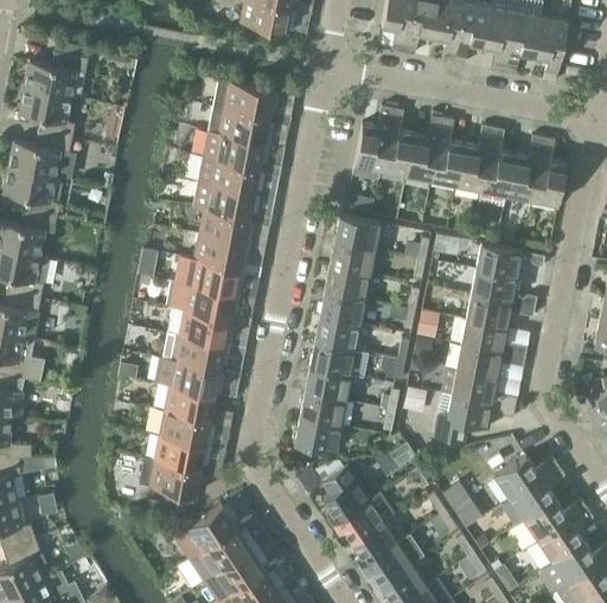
[(301,12),(302,2),(292,0),(291,5),(264,0),(244,0),(241,23),(286,32),(291,11),(301,12)]
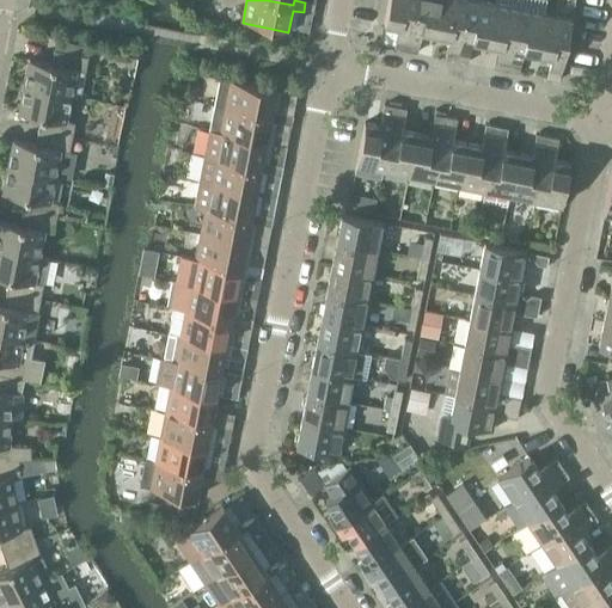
[(407,53),(416,0),(389,0),(384,26),(399,30),(396,51),(407,53)]
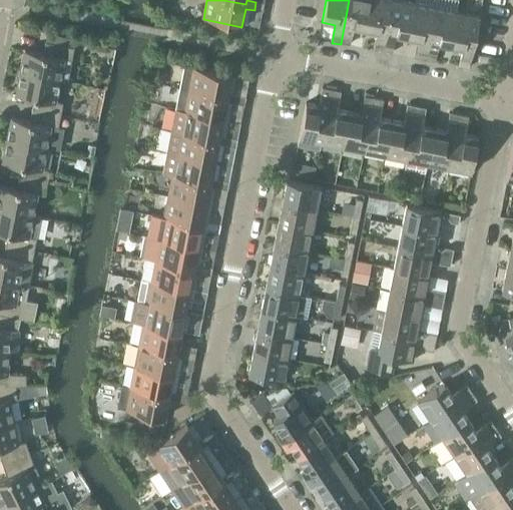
[(349,0),(341,44),(351,46),(354,28),(366,31),(371,0),(349,0)]
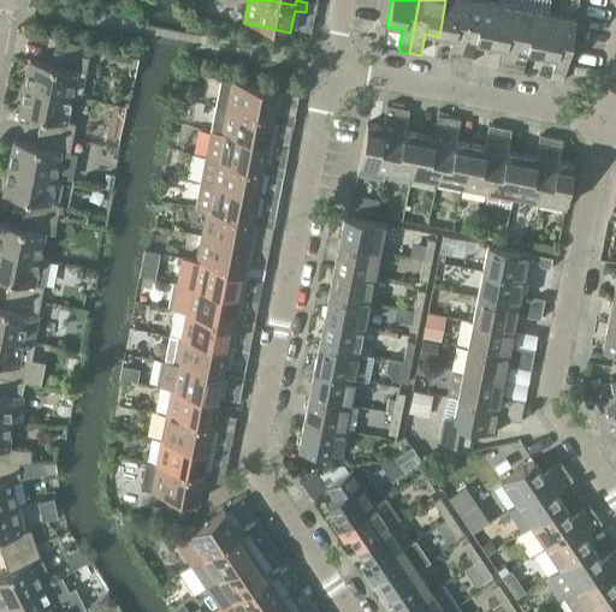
[(460,64),(472,1),(467,0),(445,0),(439,37),(452,40),(449,61),(460,64)]
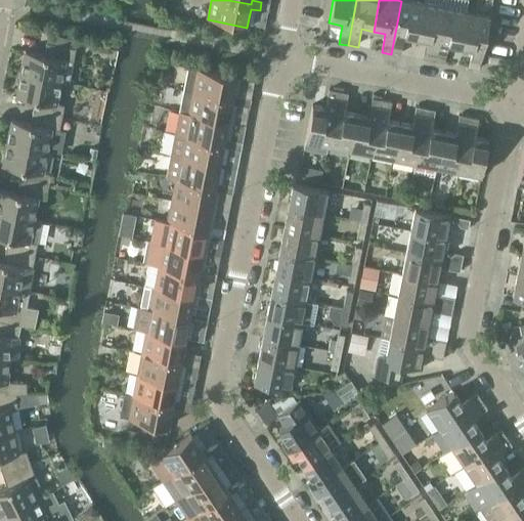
[(417,40),(424,5),(401,1),(391,54),(401,55),(404,38),(417,40)]
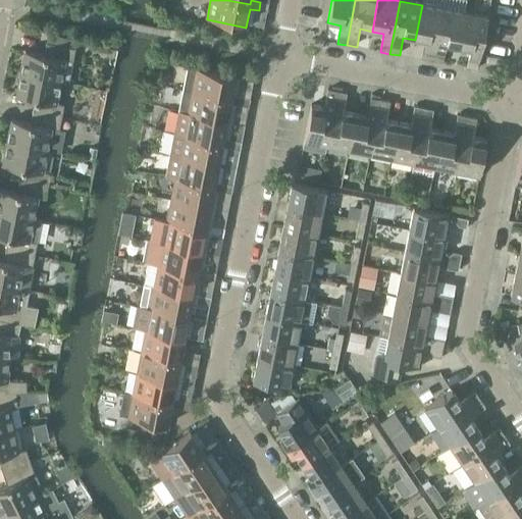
[(260,2),(259,10),(267,12),(269,4),(260,2)]
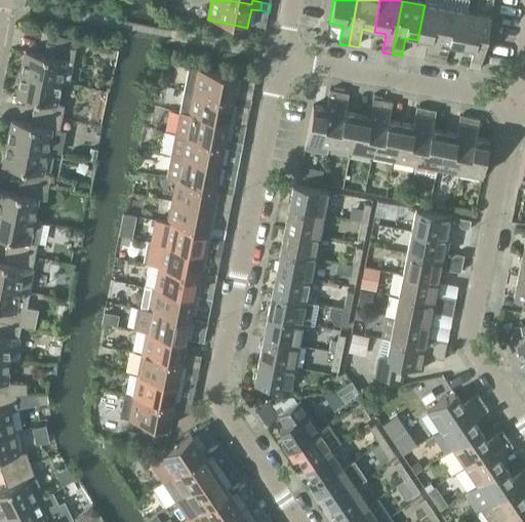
[(435,63),(446,9),(425,5),(417,40),(430,42),(426,61),(435,63)]
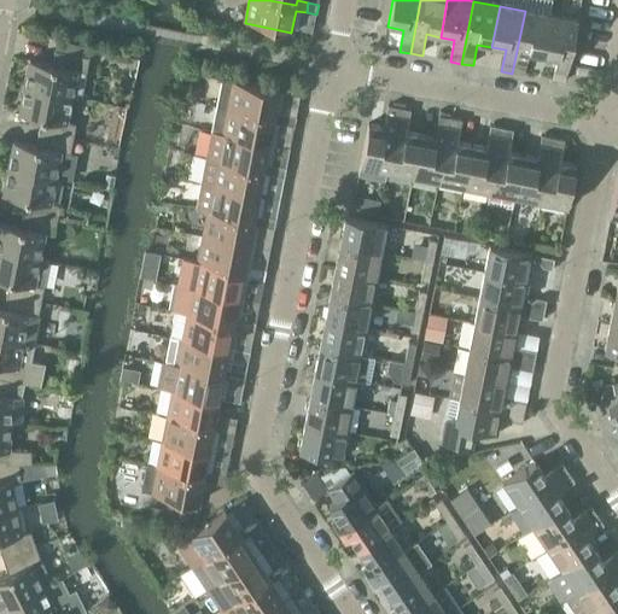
[(542,57),(551,16),(525,11),(512,74),(524,76),(529,54),(542,57)]
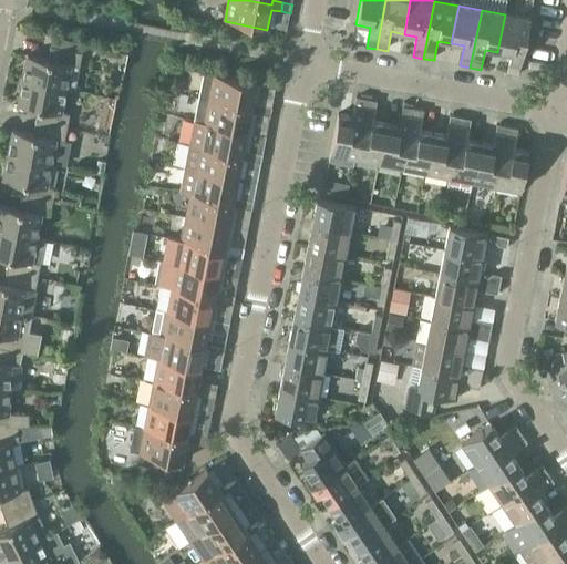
[(505,14),(497,52),(511,55),(507,74),(518,77),(531,20),(505,14)]
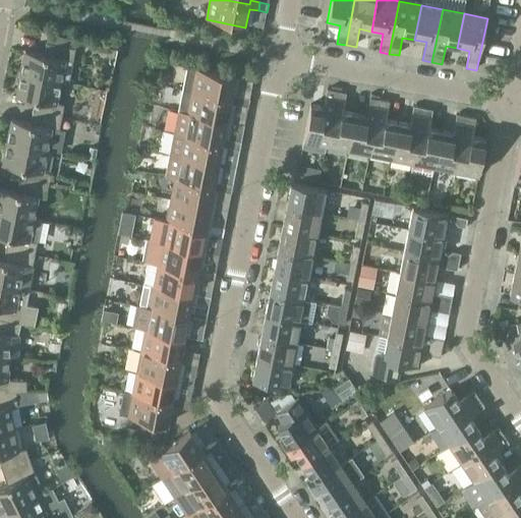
[(20,75),(60,83),(68,84),(72,63),(75,50),(46,44),(44,56),(25,53),(20,75)]
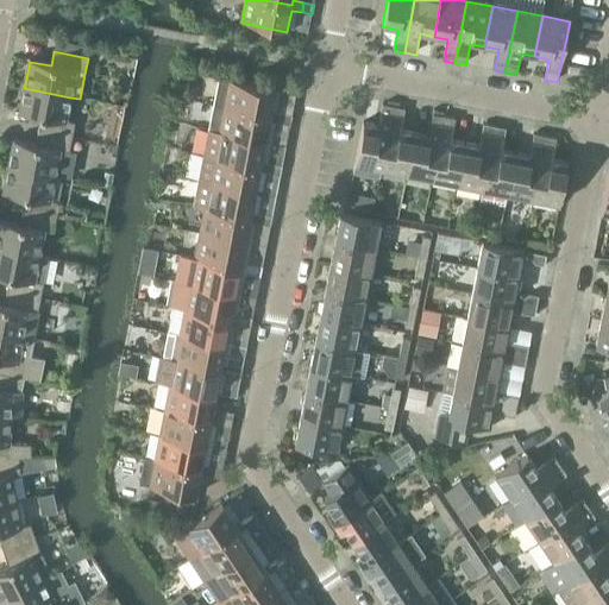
[(270,117),(271,113),(276,92),(230,82),(219,81),(214,106),(270,117)]
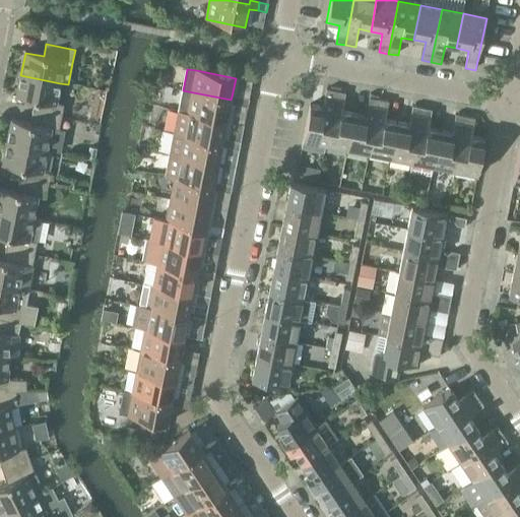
[(60,83),(20,75),(16,98),(35,101),(33,113),(62,119),(64,106),(56,105),(60,83)]
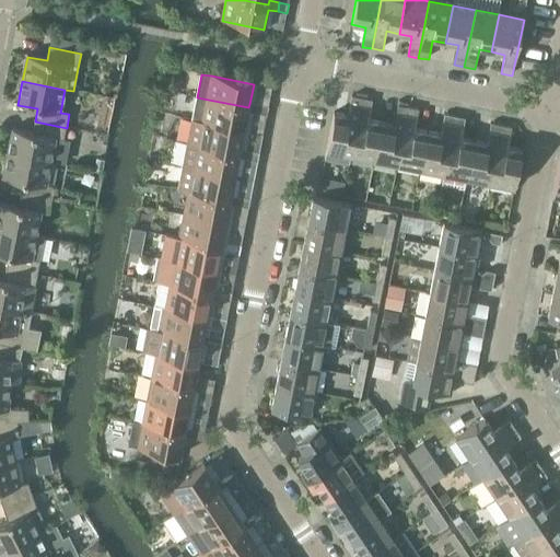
[(257,115),(258,105),(249,104),(248,107),(197,97),(193,120),(244,130),(247,113),(257,115)]
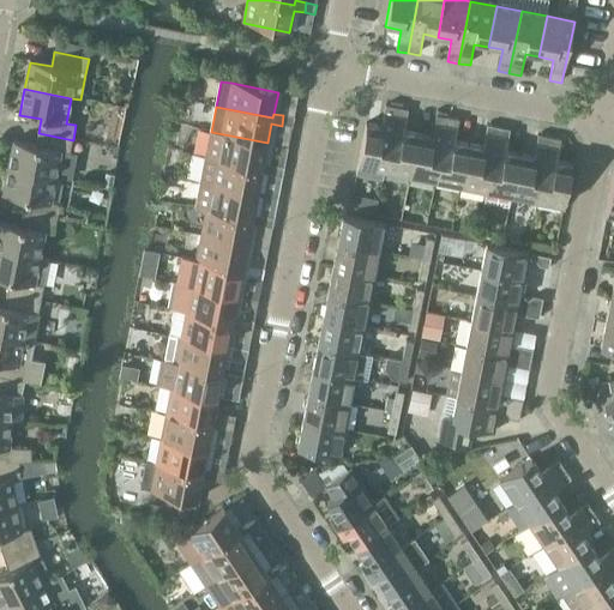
[(359,167),(356,175),(383,180),(385,171),(396,109),(386,108),(383,128),(366,126),(359,167)]
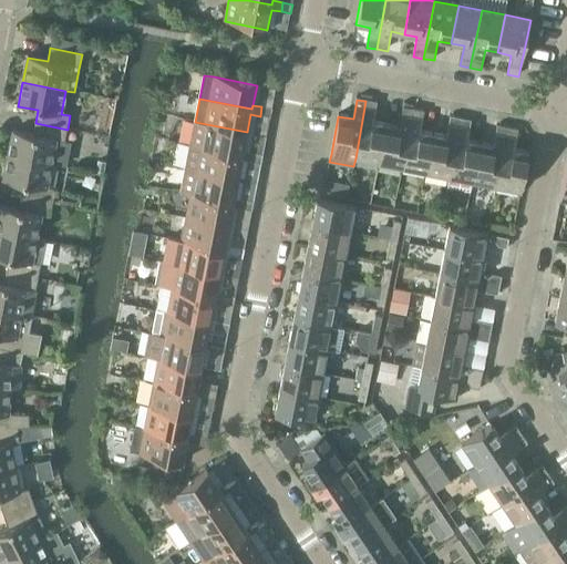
[(378,163),(385,125),(372,123),(377,103),(366,101),(356,159),(378,163)]
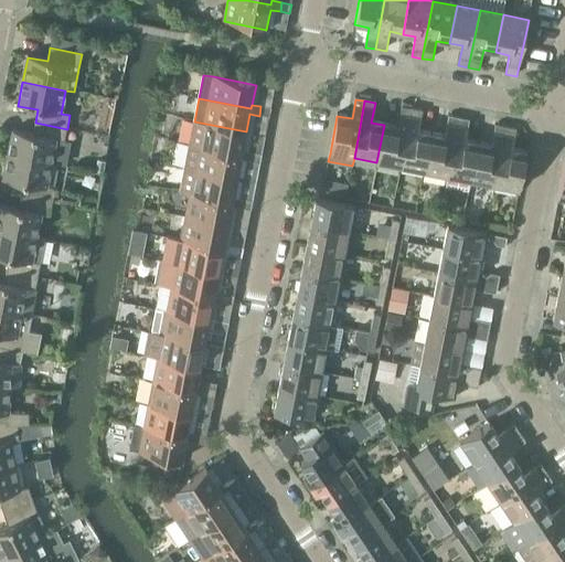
[(260,106),(259,116),(269,118),(272,108),(260,106)]
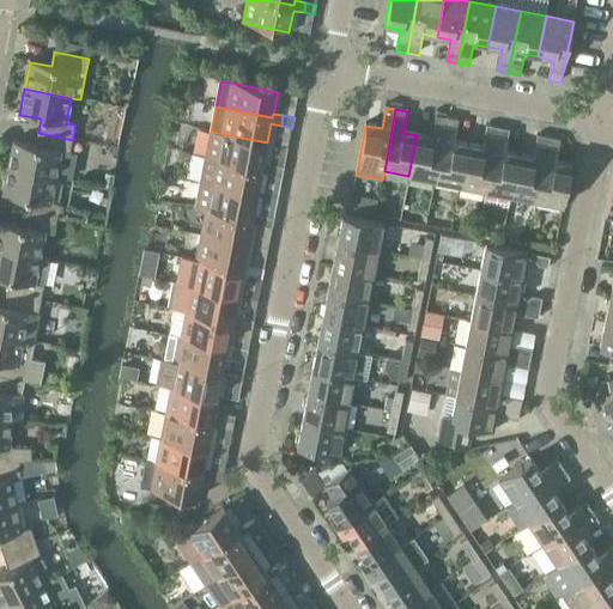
[(435,181),(447,120),(437,117),(432,139),(417,135),(408,176),(435,181)]
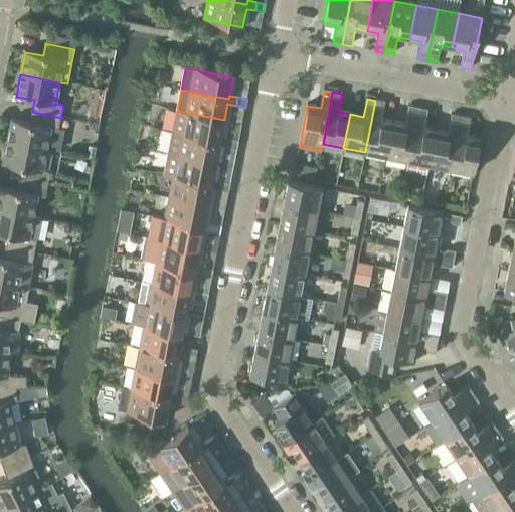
[(386,156),(392,122),(381,120),(384,102),(375,101),(365,152),(386,156)]
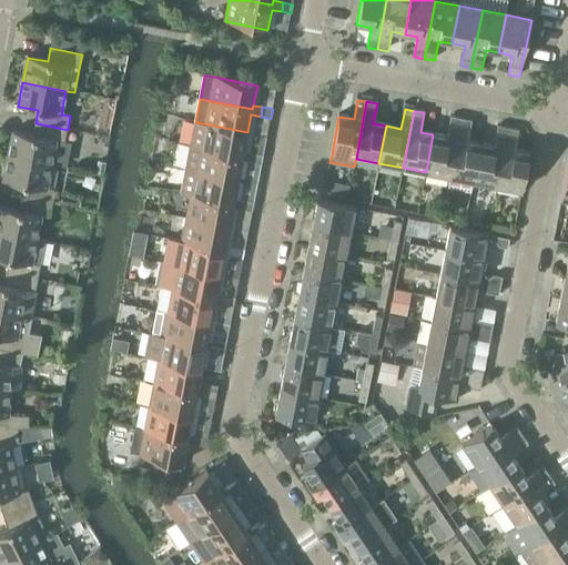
[(447,189),(462,120),(452,118),(447,138),(433,134),(426,172),(449,178),(447,188),(447,189)]
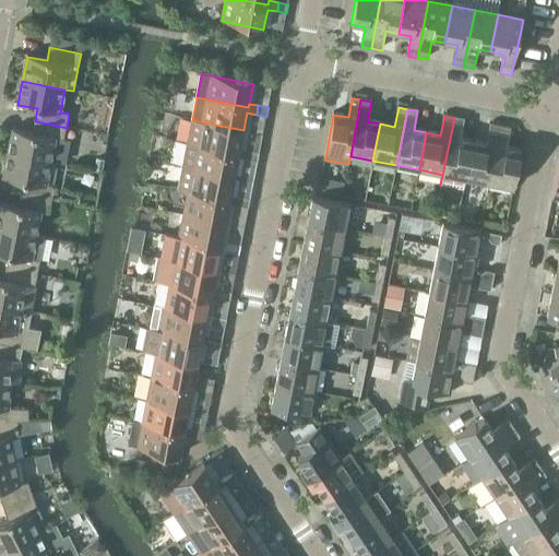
[(466,179),(473,142),(460,139),(463,120),(454,118),(440,186),(463,190),(465,179),(466,179)]
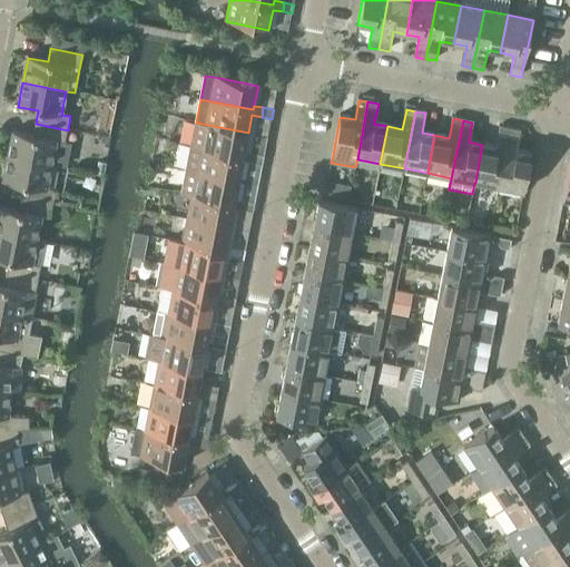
[(196,123),(192,147),(200,148),(244,157),(245,153),(248,133),(196,123)]
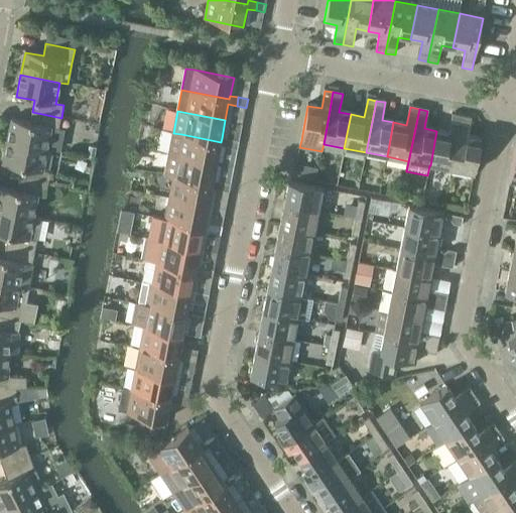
[(11,120),(7,142),(46,150),(59,152),(63,131),(58,130),(61,118),(32,112),(30,124),(11,120)]
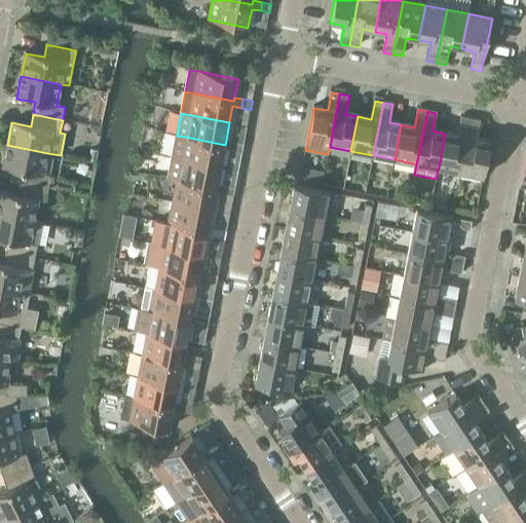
[(445,134),(439,169),(459,173),(471,119),(461,118),(458,136),(445,134)]
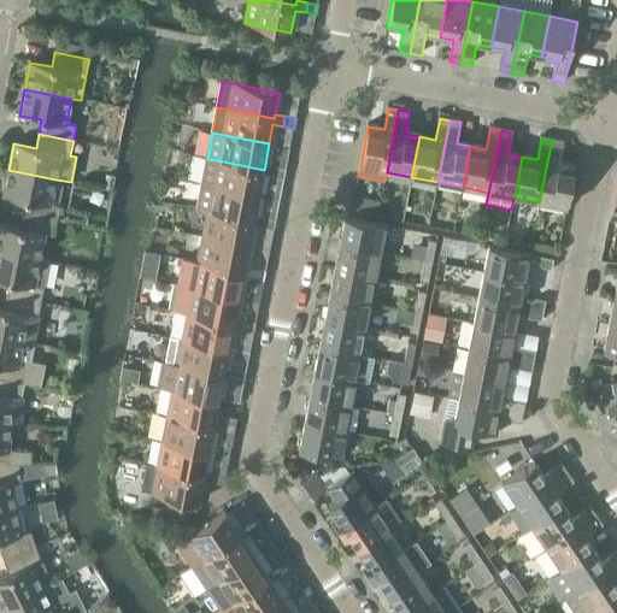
[(552,140),(539,202),(566,207),(575,166),(558,164),(563,142),(552,140)]
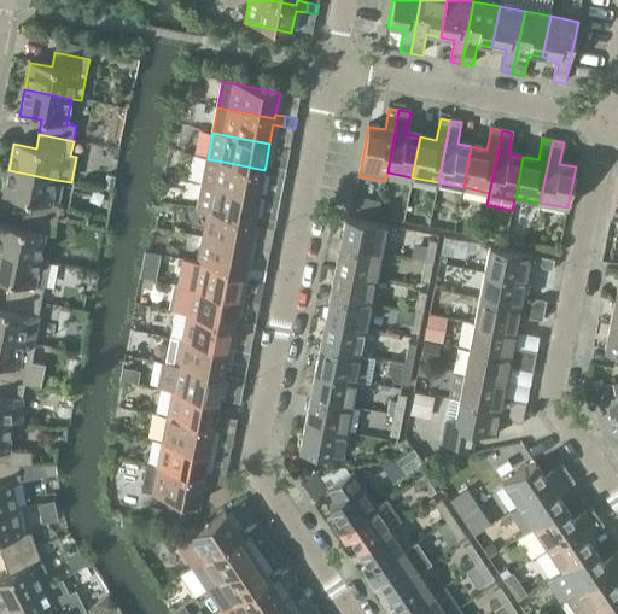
[(273,177),(275,168),(266,165),(264,170),(217,161),(208,159),(202,185),(213,186),(260,196),(263,175),(273,177)]
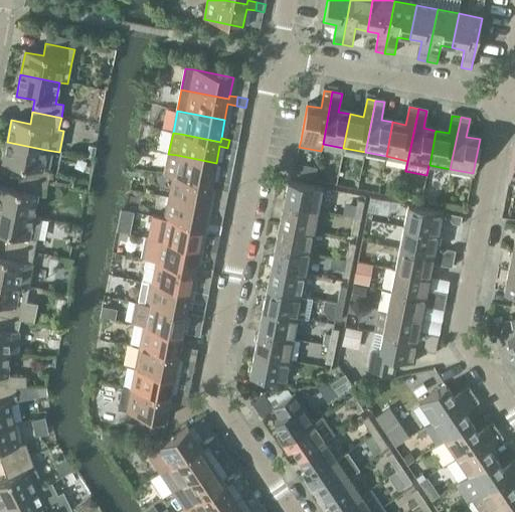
[(229,140),(227,148),(237,150),(238,141),(229,140)]
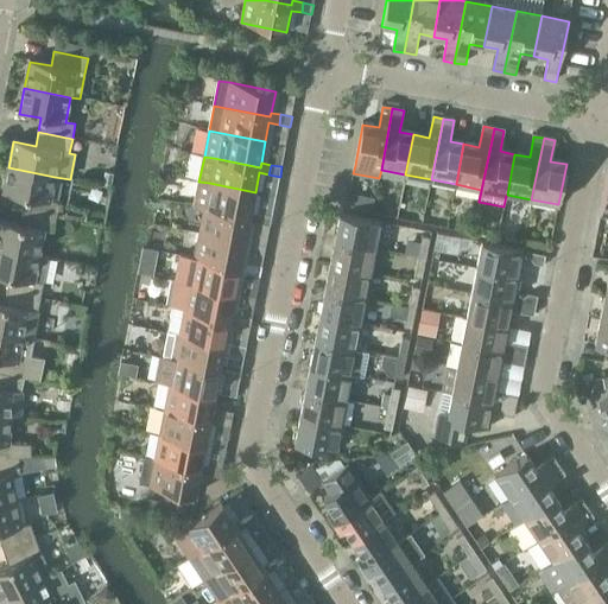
[(55,177),(8,167),(2,194),(25,198),(23,213),(56,218),(59,204),(50,202),(55,177)]
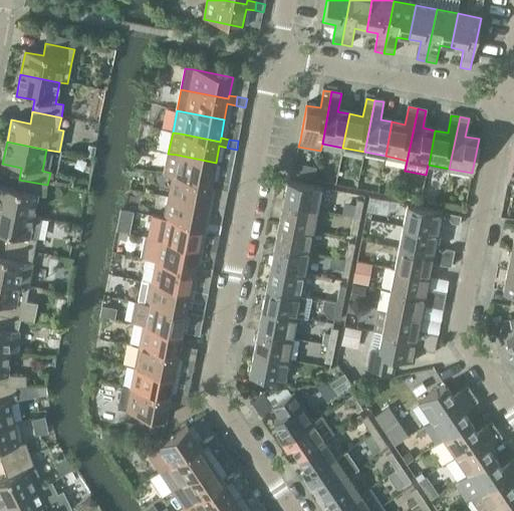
[(96,149),(88,147),(86,157),(94,158),(96,149)]
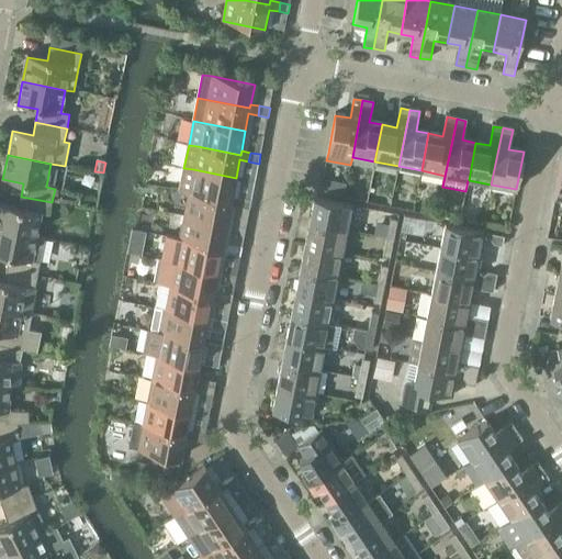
[(179,192),(189,194),(189,192),(232,201),(232,198),(236,178),(193,169),(183,168),(179,192)]
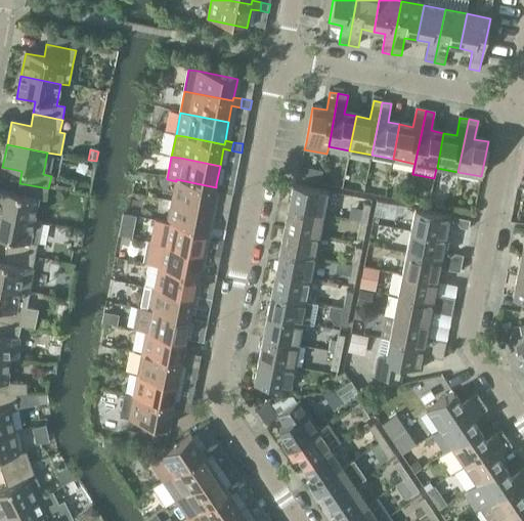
[(312,170),(309,183),(320,185),(323,172),(312,170)]
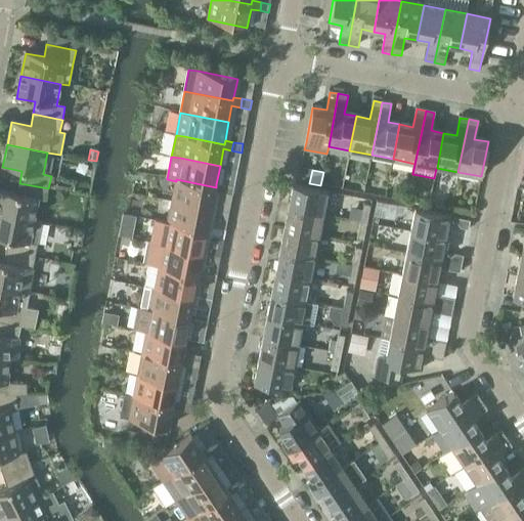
[(223,194),(225,186),(216,184),(216,187),(176,179),(176,181),(172,202),(212,210),(215,192),(223,194)]
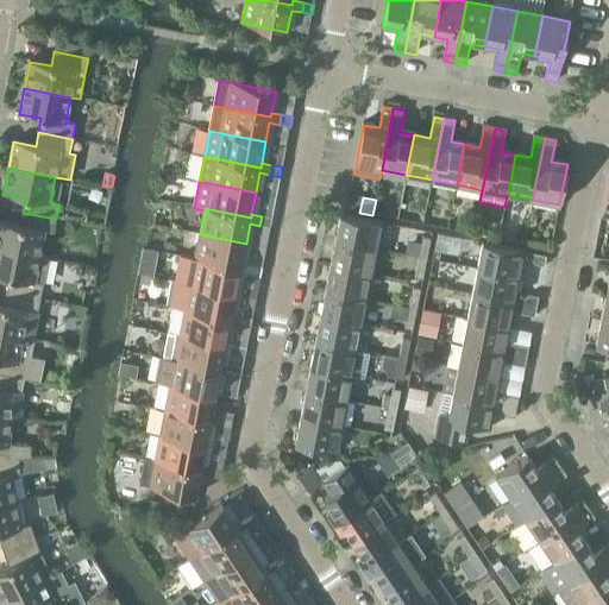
[(56,219),(23,213),(20,226),(0,221),(0,249),(39,257),(44,232),(54,234),(56,219)]
